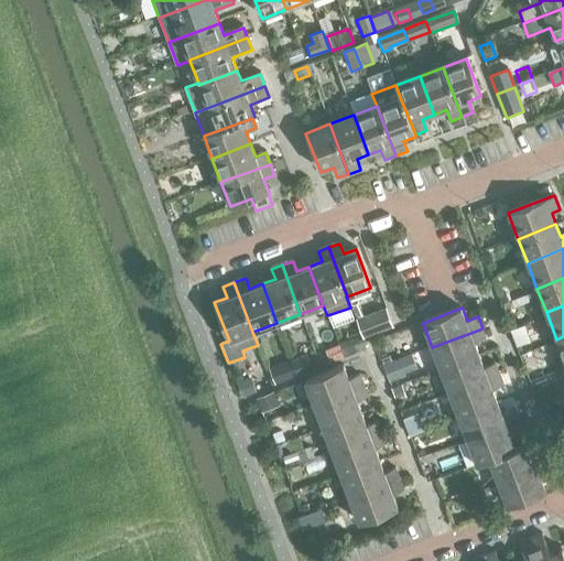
[(355,321),(361,337),(390,327),(384,311),(355,321)]
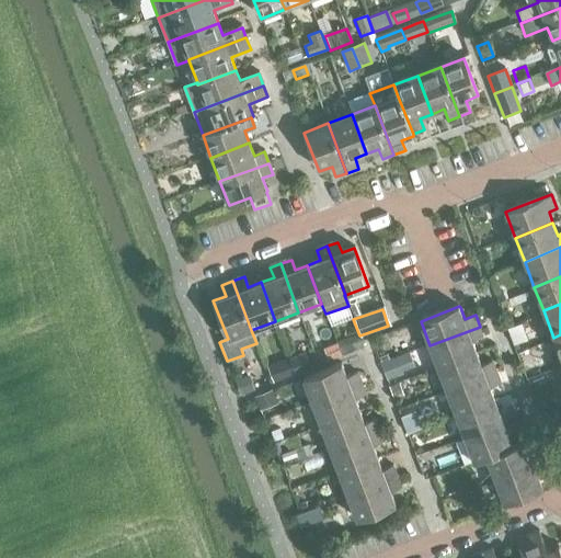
[(439,368),(478,354),(472,342),(483,338),(480,327),(430,345),(439,368)]
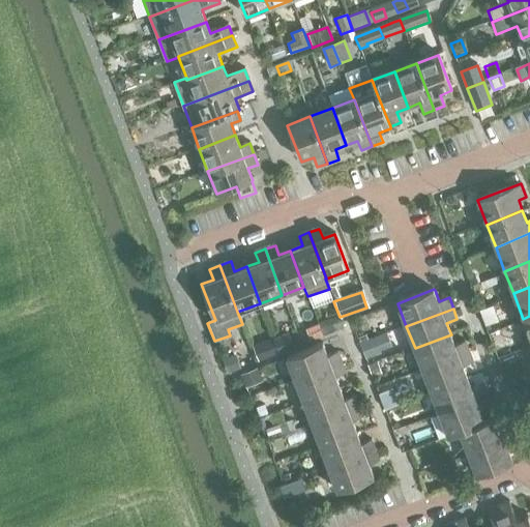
[(339,317),(328,321),(332,331),(343,327),(339,317)]
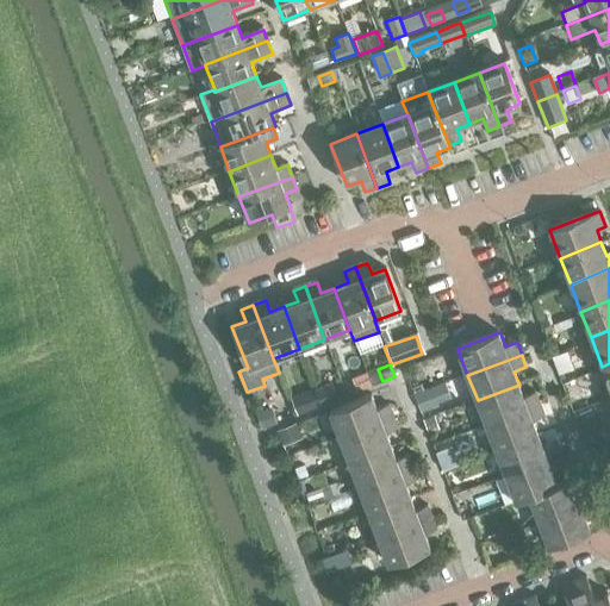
[(331,385),(315,391),(319,406),(337,400),(331,385)]
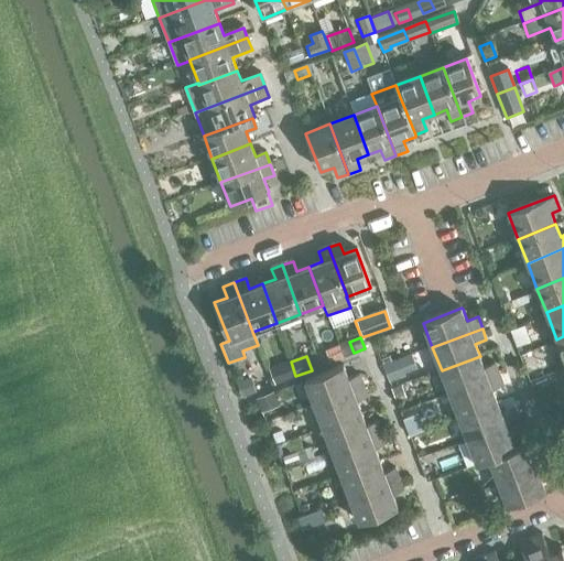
[(485,368),(480,356),(442,370),(451,395),(500,375),(496,364),(485,368)]
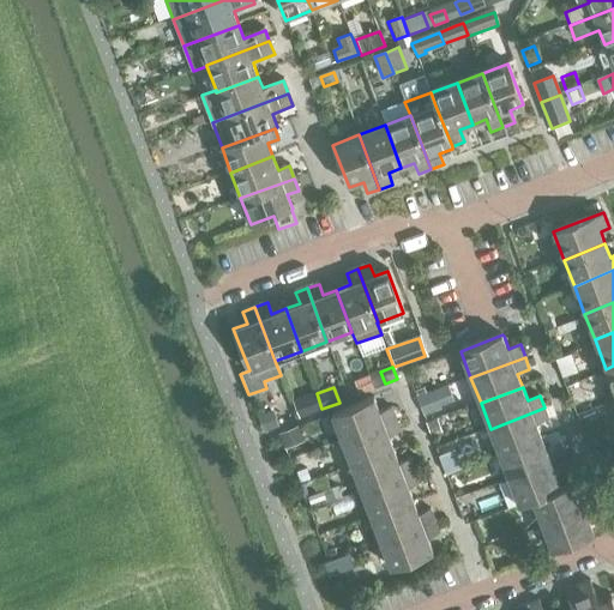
[(315,394),(293,402),(299,417),(320,410),(315,394)]
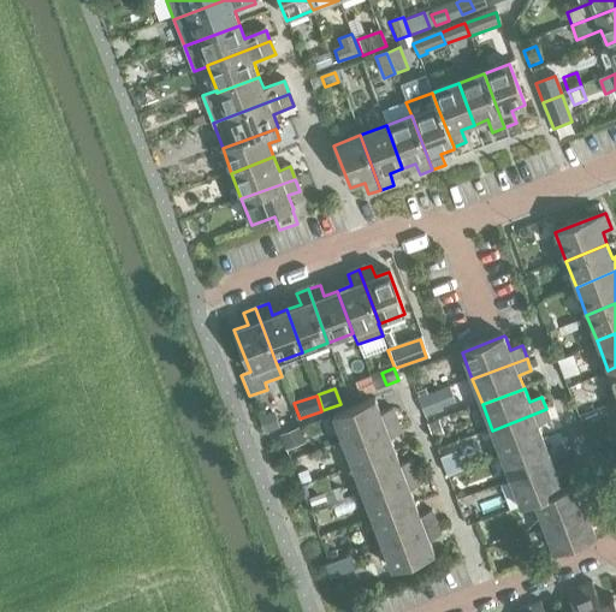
[(343,440),(397,419),(394,409),(380,414),(375,398),(333,414),(343,440)]
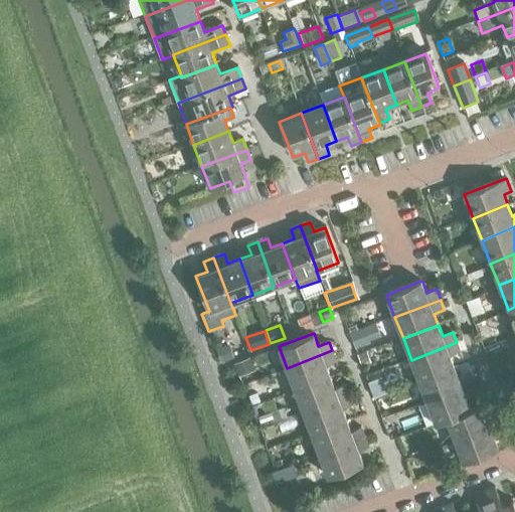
[(419,381),(455,368),(451,356),(461,352),(457,342),(411,360),(419,381)]
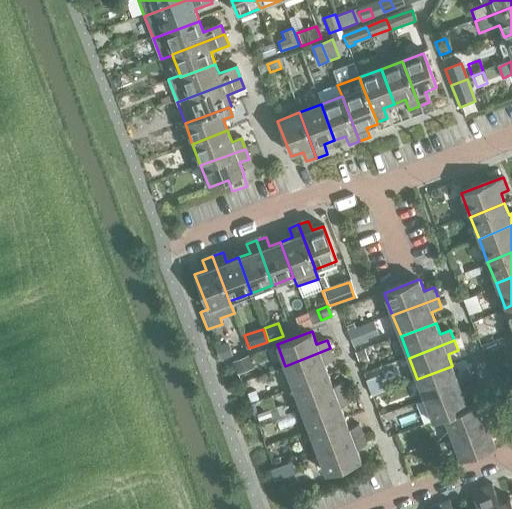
[(228,343),(216,348),(220,360),(233,355),(228,343)]
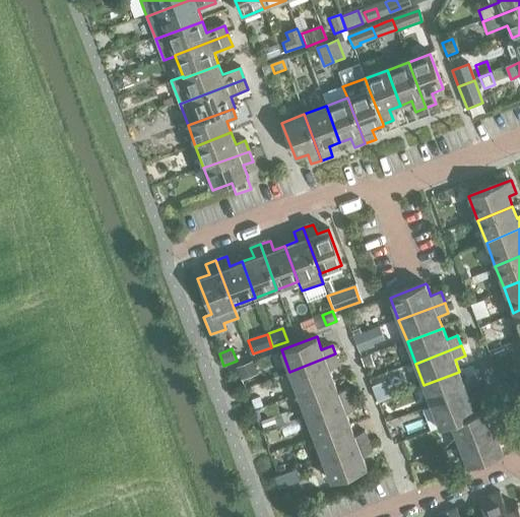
[(298,393),(333,380),(329,370),(339,366),(335,353),(289,372),(298,393)]
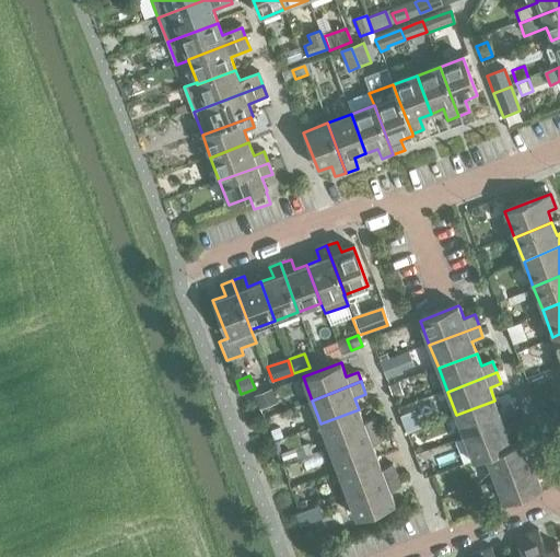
[(271,389),(254,396),(254,397),(259,410),(260,409),(277,403),(271,391),(271,389)]
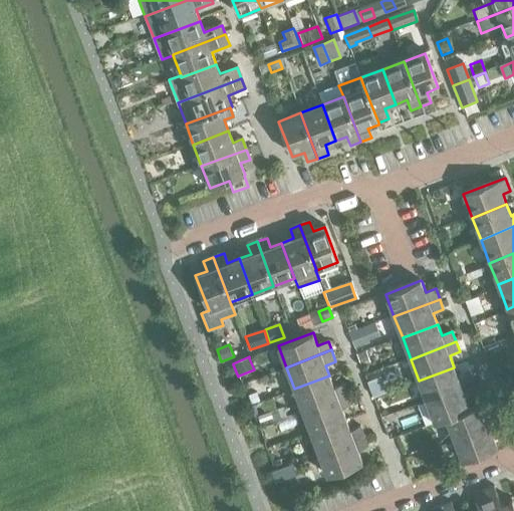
[(458,378),(454,367),(419,380),(427,402),(472,385),(468,374),(458,378)]
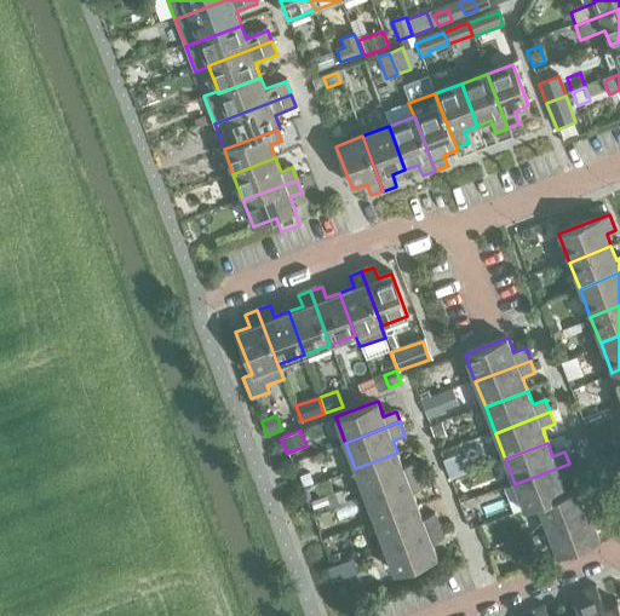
[(365,494),(419,475),(415,462),(402,467),(397,453),(355,468),(365,494)]
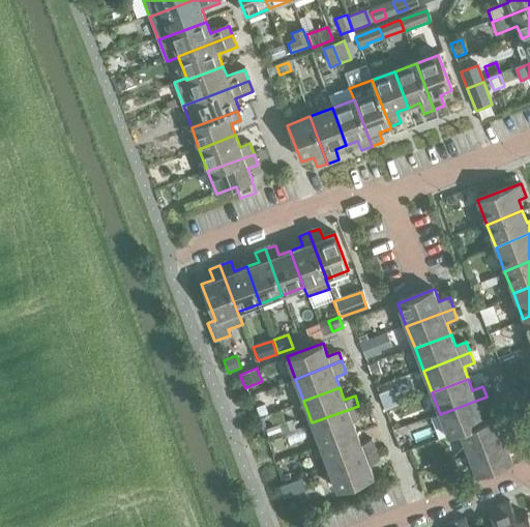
[(391,389),(379,393),(385,410),(398,406),(391,389)]
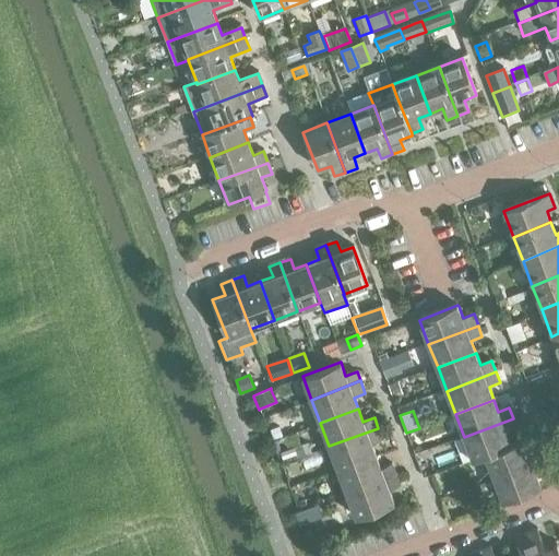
[(473,461),(486,457),(485,454),(511,445),(507,434),(518,429),(513,418),(464,437),(473,461)]
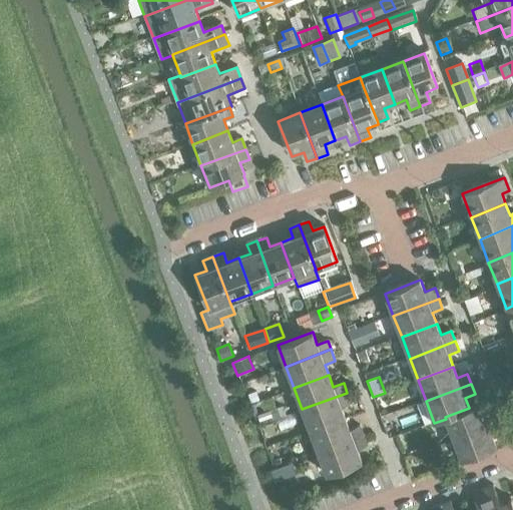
[(310,431),(345,418),(341,408),(351,404),(347,393),(302,409),(310,431)]
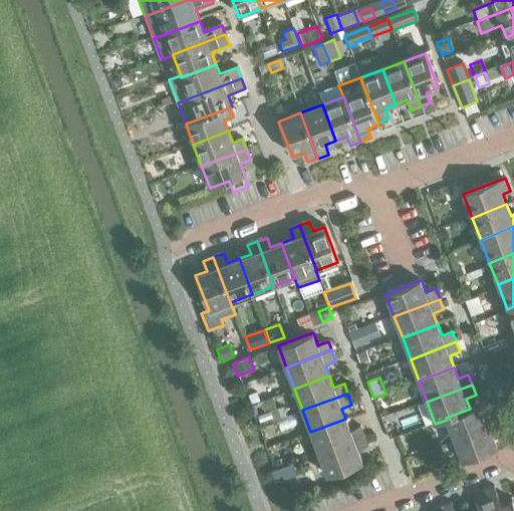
[(486,416),(482,404),(470,409),(446,418),(447,420),(454,440),(499,423),(495,413),(486,416)]
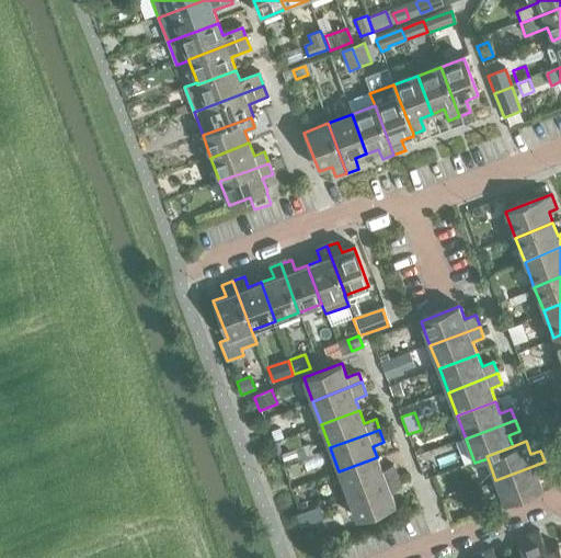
[(286,465),(306,457),(302,447),(283,455),(286,465)]
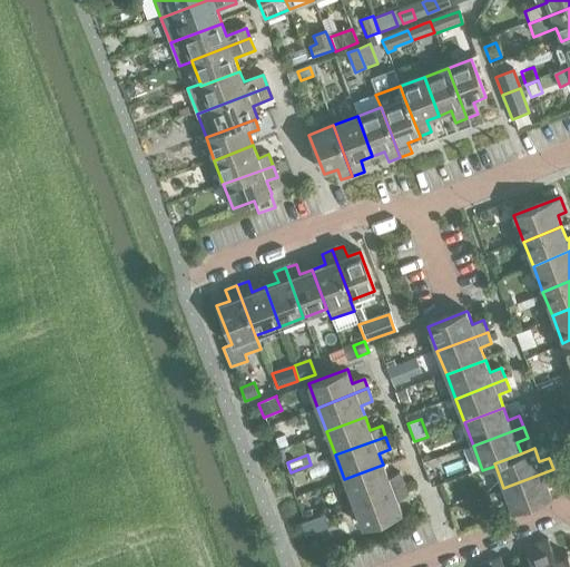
[(354,504),(403,485),(400,473),(387,478),(383,465),(344,479),(354,504)]
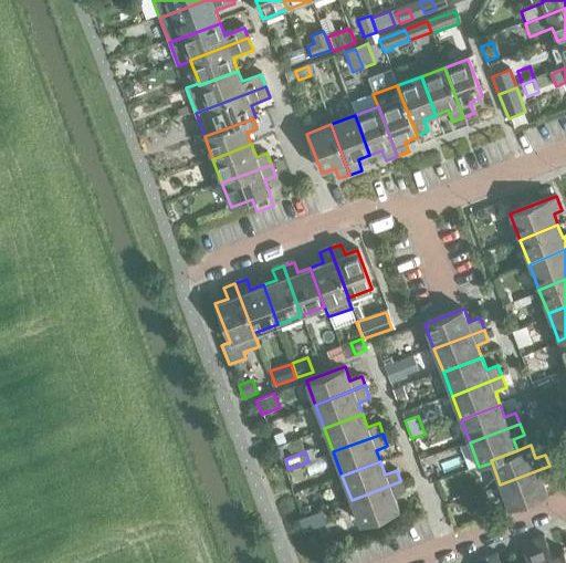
[(549,466),(500,485),(510,509),(548,494),(544,480),(554,477),(549,466)]
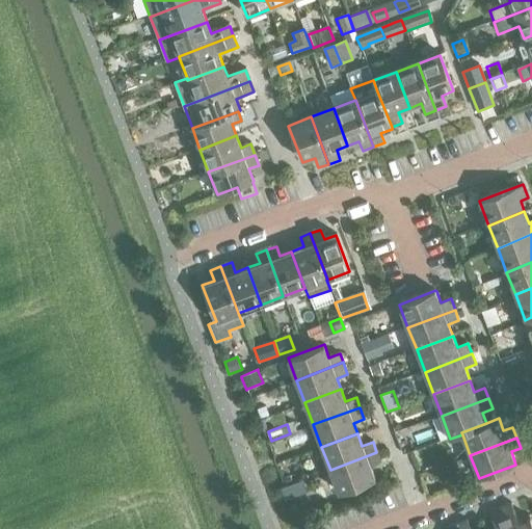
[(376,452),(330,470),(339,493),(374,479),(370,468),(381,464),(376,452)]
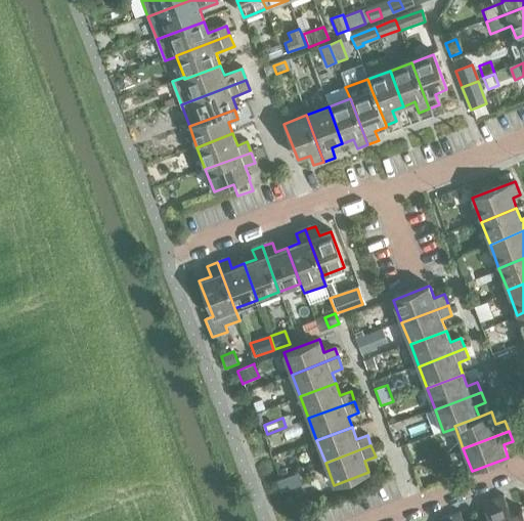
[(281,492),(285,491),(294,487),(290,477),(280,481),(277,482),(281,491),(281,492)]
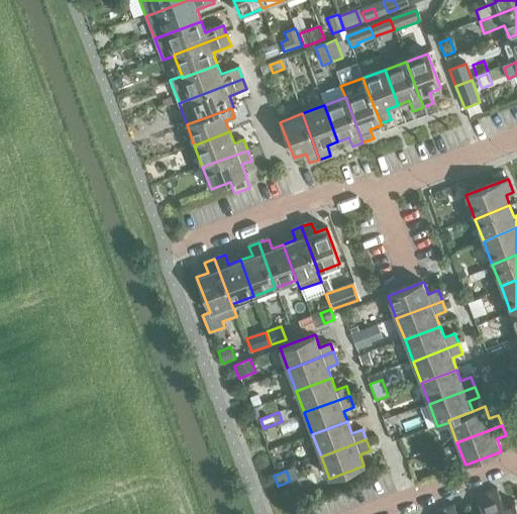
[(486,494),(493,513),(516,513),(516,508),(515,504),(504,508),(498,490),(486,494)]
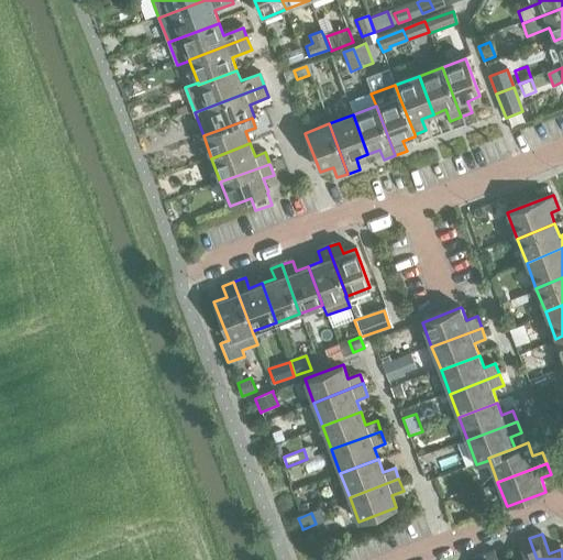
[(518,542),(525,559),(537,559),(529,538),(518,542)]
